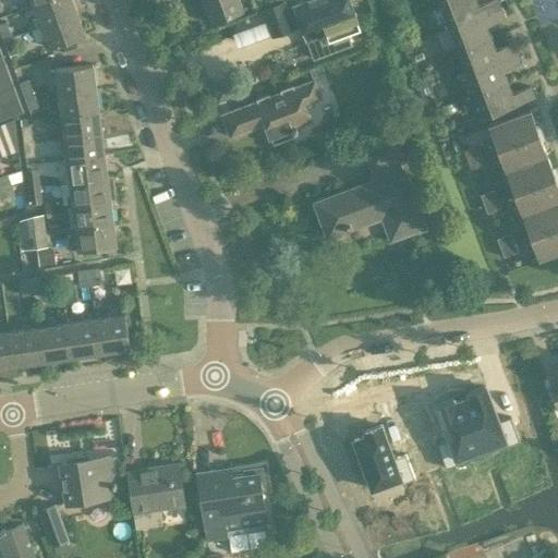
[(40,27),(76,13),(71,0),(47,0),(33,5),(37,17),(31,21),(34,29),(40,27)]
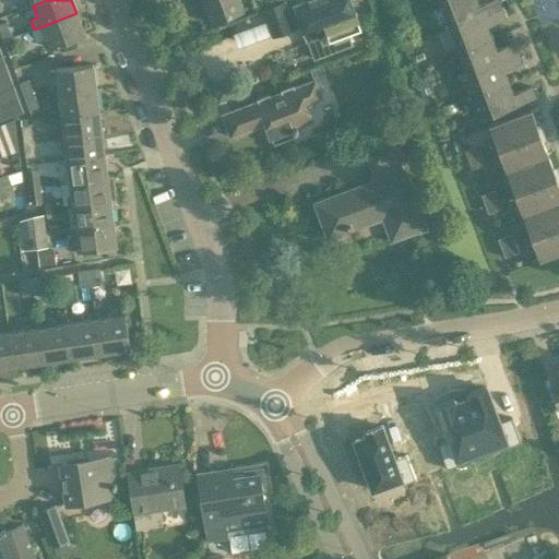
[(242,10),(239,0),(203,0),(212,21),(242,10)]
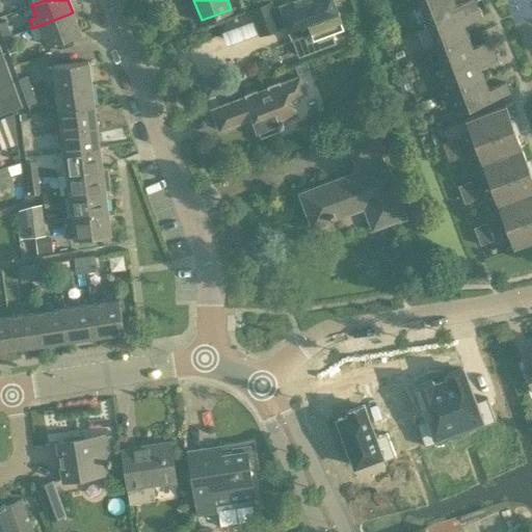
[(250,11),(259,35),(287,25),(299,57),(337,44),(333,33),(343,30),(333,2),(339,0),(295,0),(272,8),(270,3),(250,11)]
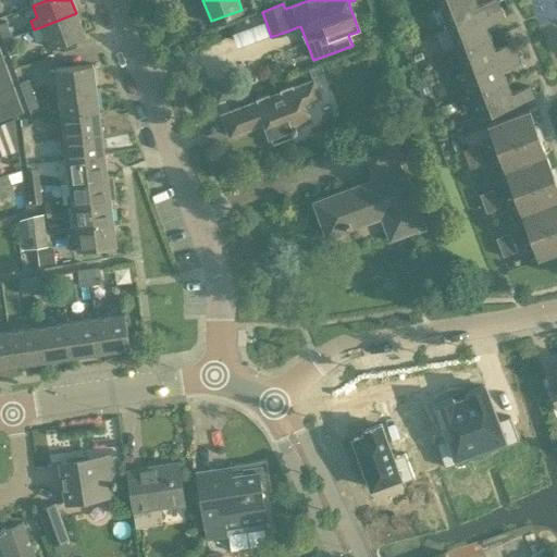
[(494,0),(478,7),(475,0),(457,0),(440,8),(448,29),(499,10),(495,0),(494,0)]
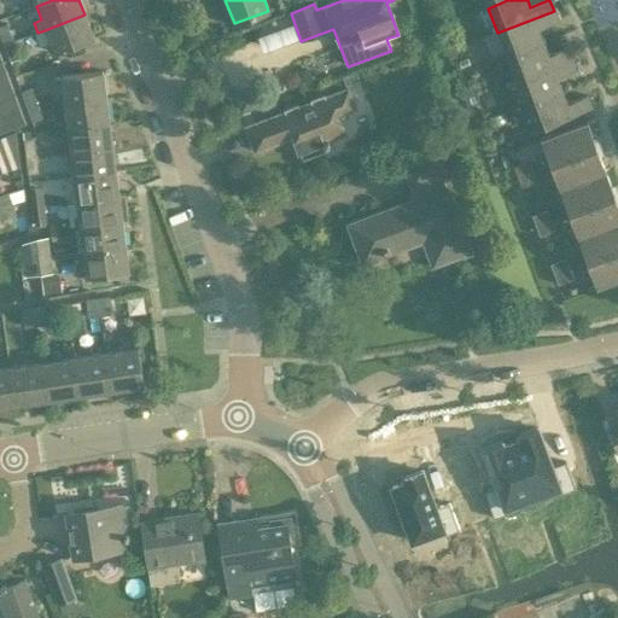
[(558,22),(554,11),(497,33),(506,57),(543,42),(538,29),(558,22)]
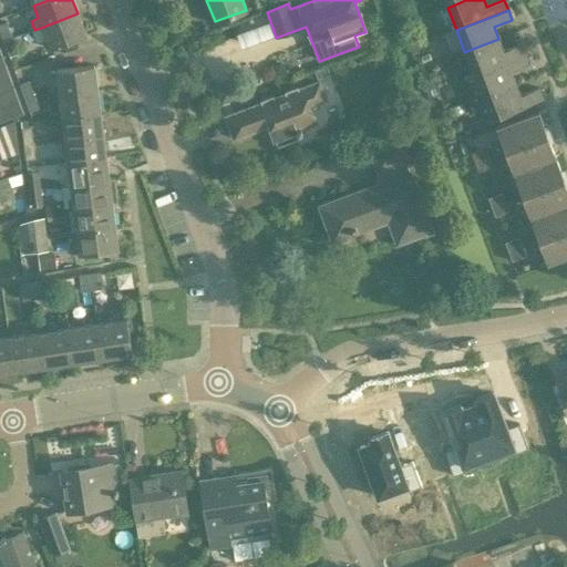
[(85,37),(78,13),(41,28),(49,50),(85,37)]
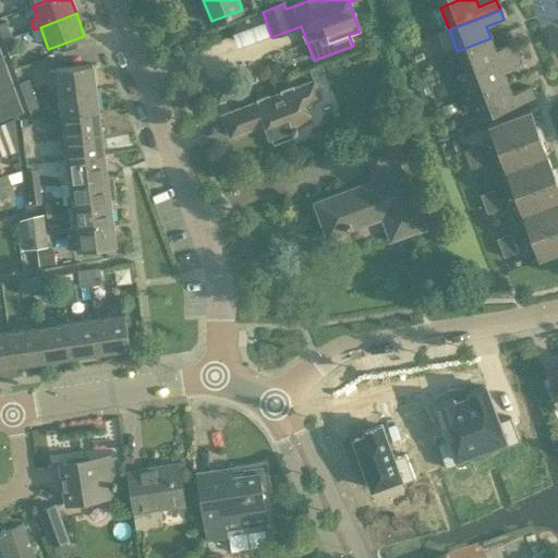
[(0,31),(3,40),(13,37),(7,22),(0,24),(0,31)]
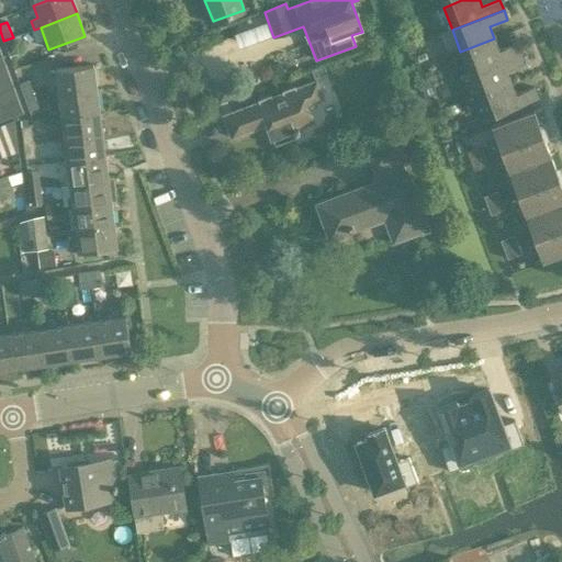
[(19,52),(13,37),(3,41),(9,55),(19,52)]
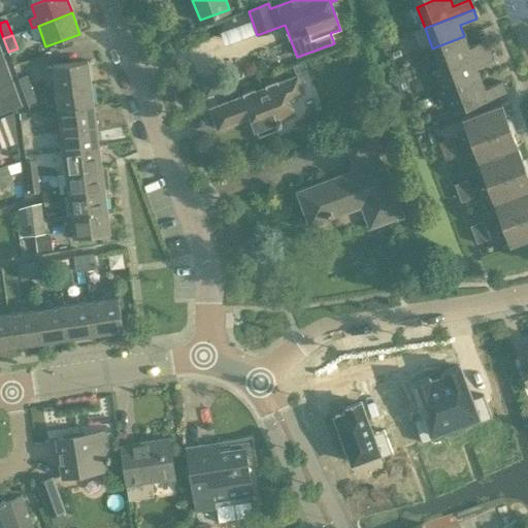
[(468,47),(464,36),(432,48),(440,69),(489,51),(486,41),(468,47)]
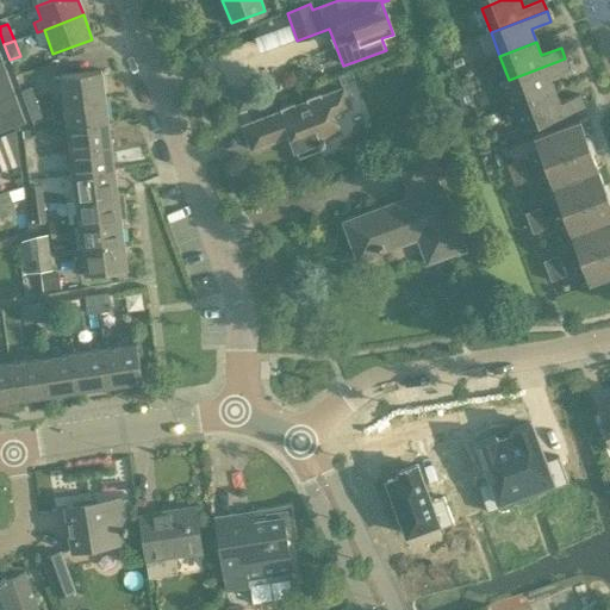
[(570,69),(565,58),(509,80),(518,104),(554,91),(549,78),(570,69)]
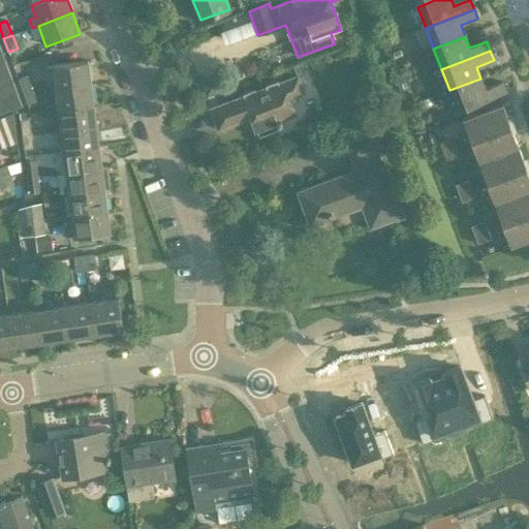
[(0,74),(8,71),(4,60),(0,62),(0,74)]
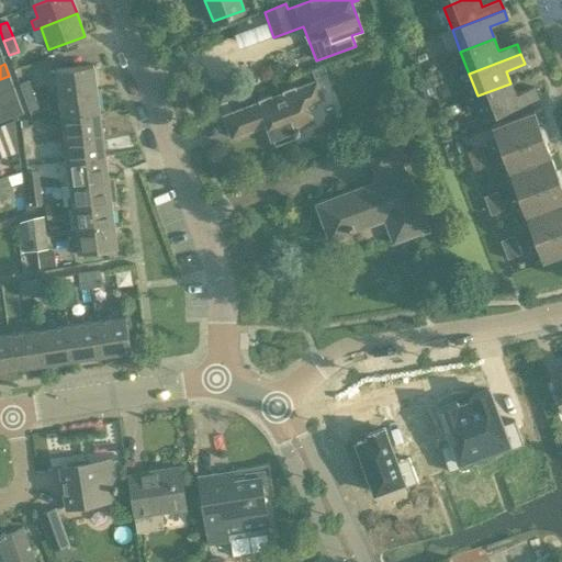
[(57,93),(97,88),(93,65),(55,70),(57,93)]
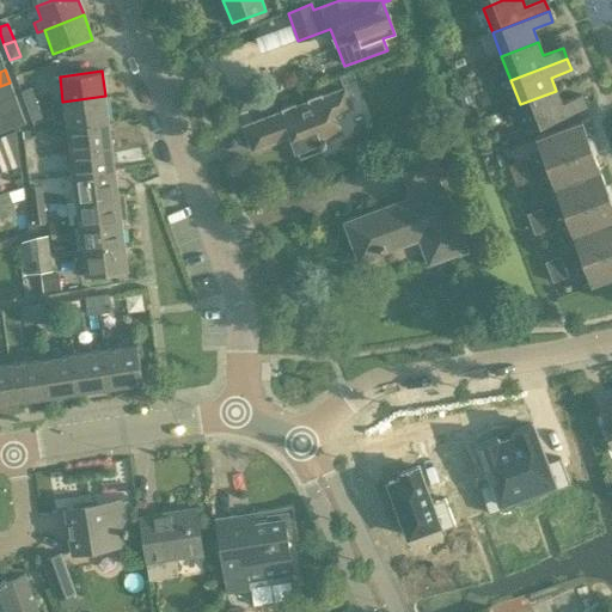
[(470,74),(460,78),(465,90),(475,86),(470,74)]
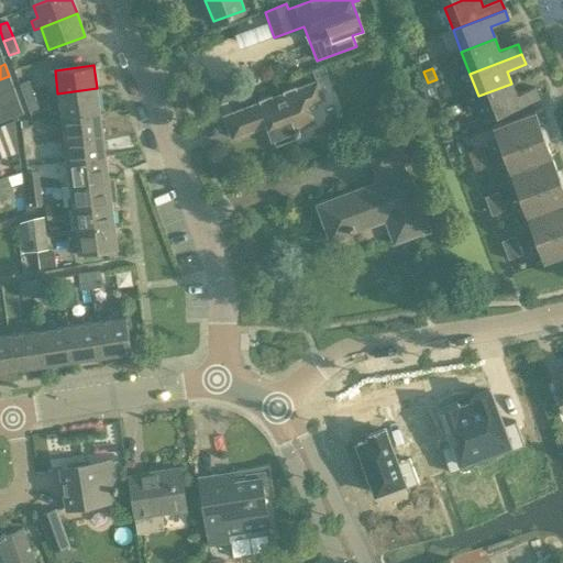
[(9,76),(0,79),(0,94),(13,89),(9,76)]
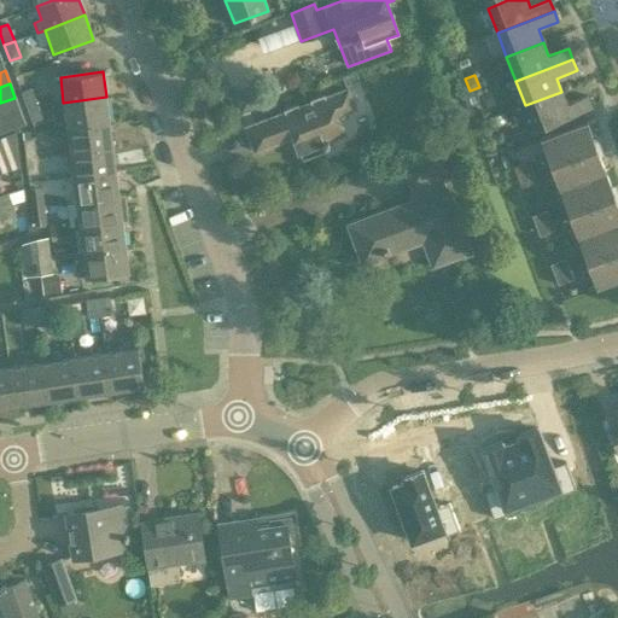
[(28,109),(38,105),(31,89),(22,93),(28,109)]
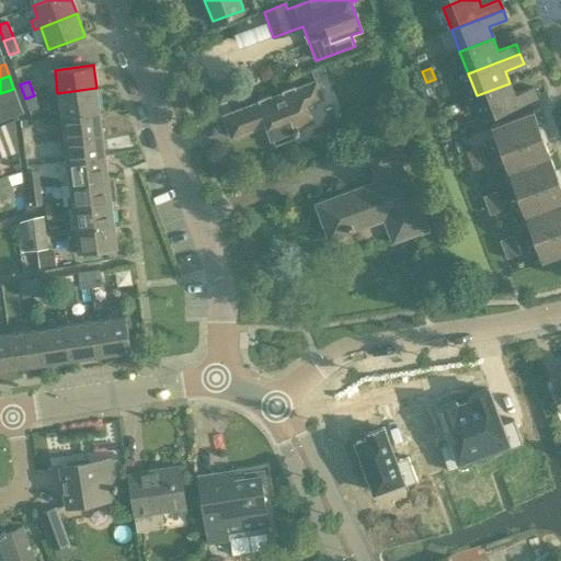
[(306,104),(322,99),(316,81),(295,89),(294,86),(281,90),(282,93),(271,98),(270,95),(256,100),(258,103),(222,116),(230,138),(265,125),(273,146),(298,137),(295,129),(312,123),(306,104)]
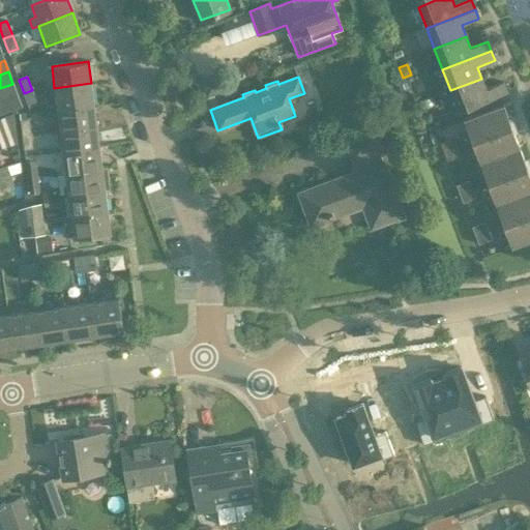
[(481,79),(450,90),(458,111),(506,92),(503,84),(486,90),(481,79)]
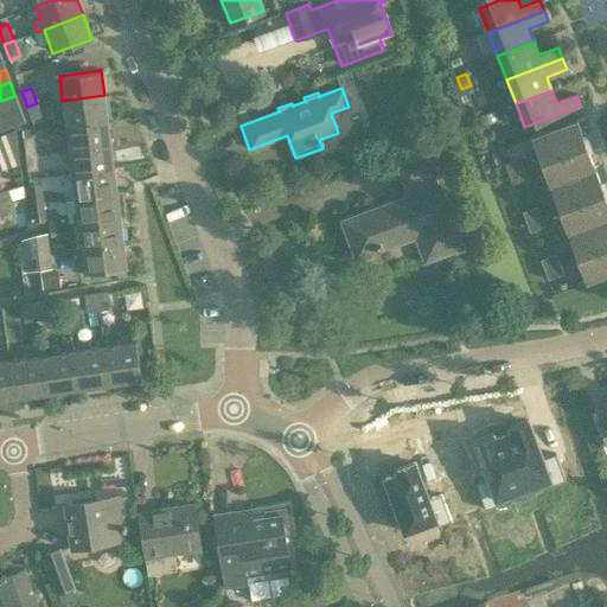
[(232,97),(237,110),(250,107),(246,93),(232,97)]
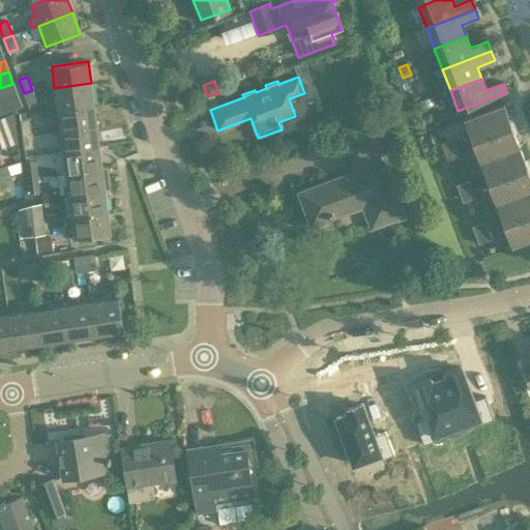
[(94,105),(91,83),(54,88),(57,110),(94,105)]
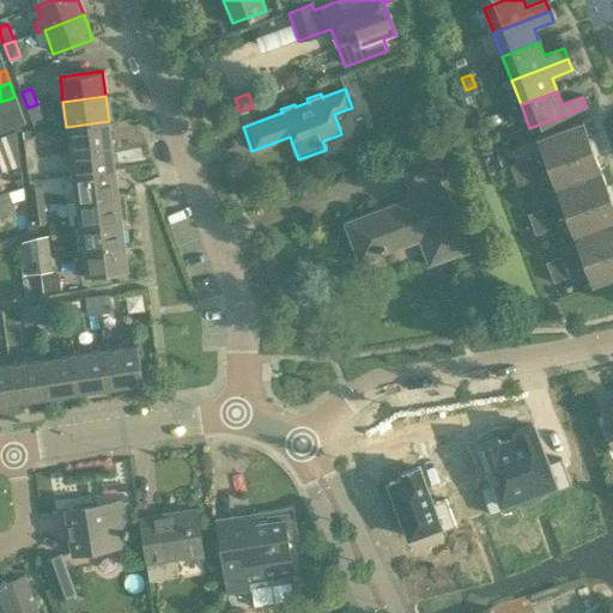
[(0,117),(20,110),(14,97),(0,102),(0,117)]
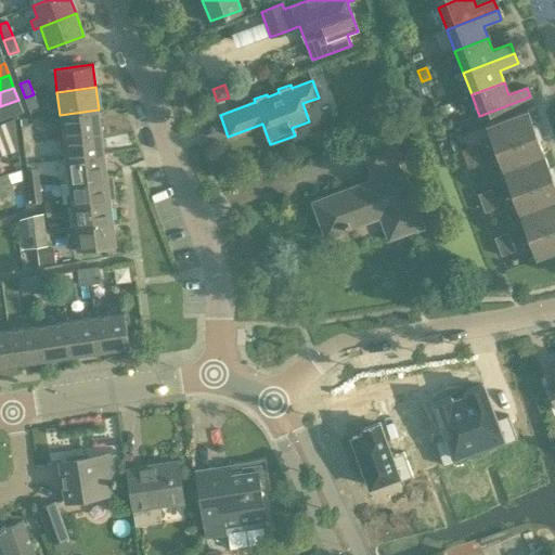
[(39,110),(34,94),(25,98),(30,113),(39,110)]
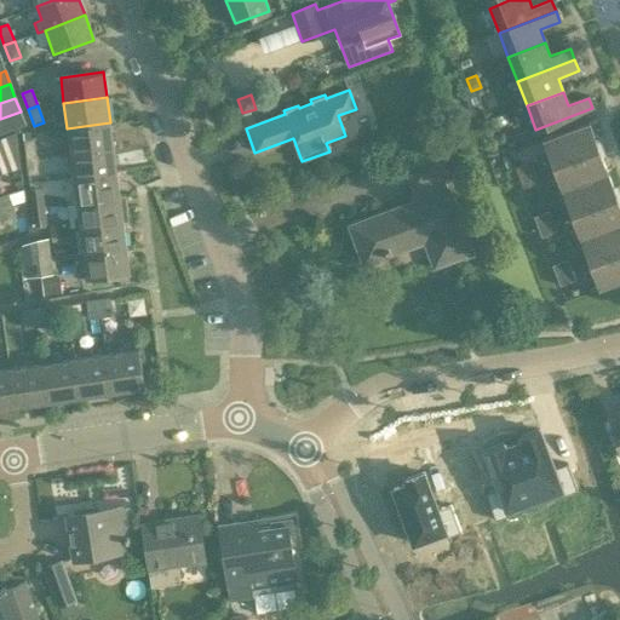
[(21,112),(0,119),(0,135),(26,126),(21,112)]
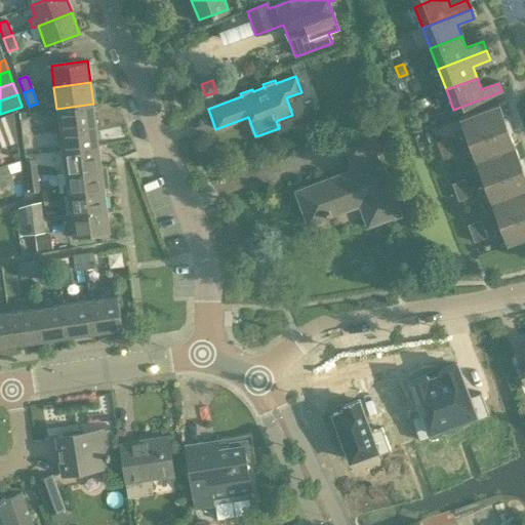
[(95,125),(93,104),(56,109),(59,130),(95,125)]
